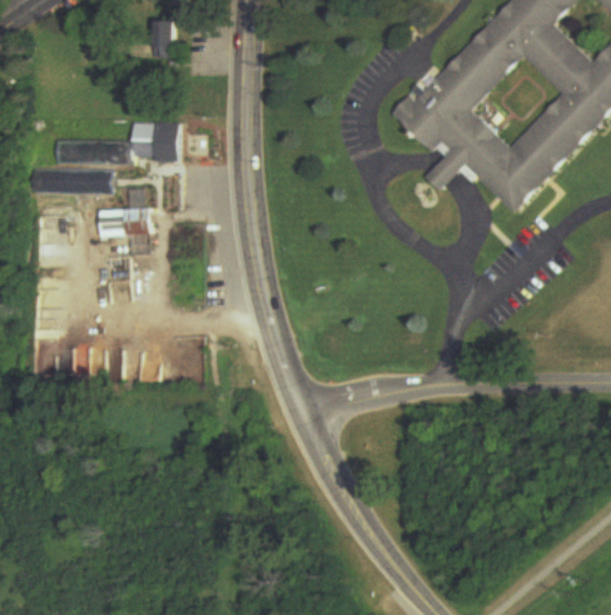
[(610,109),(610,0),(504,0),(398,117),(444,159),(428,176),(444,191),(466,167),(517,212),(610,109)]
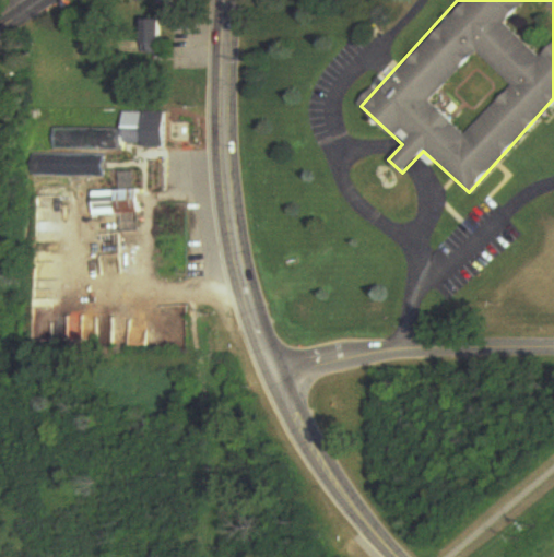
[(160,16),(139,16),(139,51),(160,51),(160,16)]
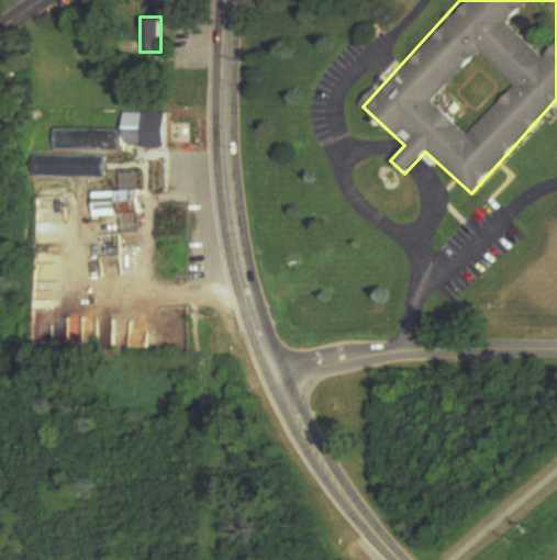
[(118,149),(118,144),(162,145),(163,111),(120,110),(119,127),(49,126),(49,147),(118,149)]
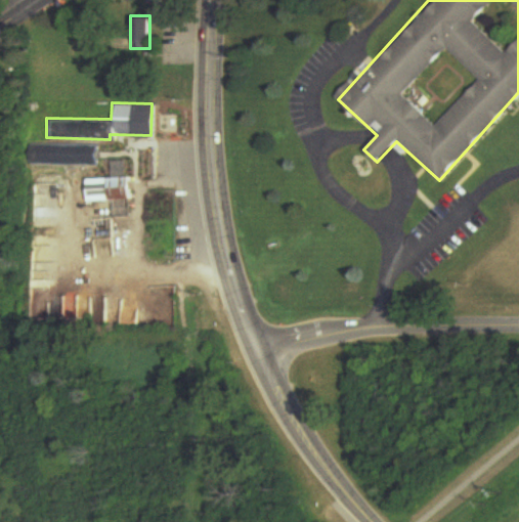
[(27,142),(26,164),(93,165),(94,143),(27,142)]
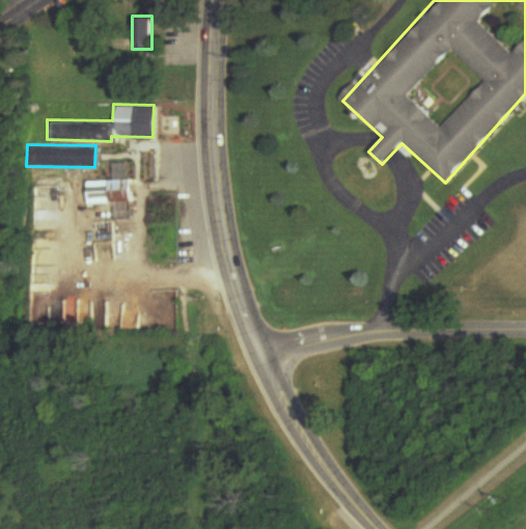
[(85,203),(128,200),(126,162),(108,163),(109,178),(84,181),(85,203)]
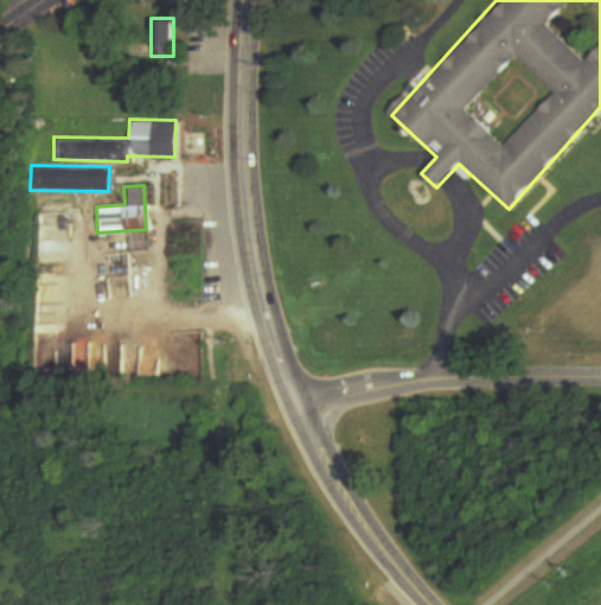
All buildings are outlined.
